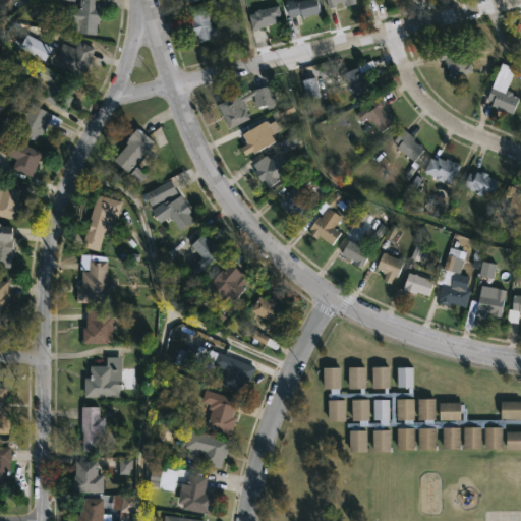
[(98,0),(98,6),(100,6),(99,23),(97,23),(96,35),(64,33),(65,17),(68,17),(69,8),(79,8),(79,7),(68,6),(65,0),(98,0)]
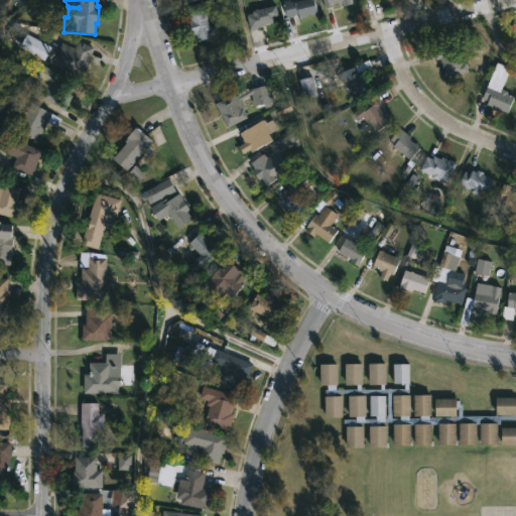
[(313,0),(316,12),(304,15),(305,17),(301,18),(300,16),(298,17),(298,14),(293,15),(297,30),(287,33),(283,18),(287,17),(283,1),(289,0),(313,0)]
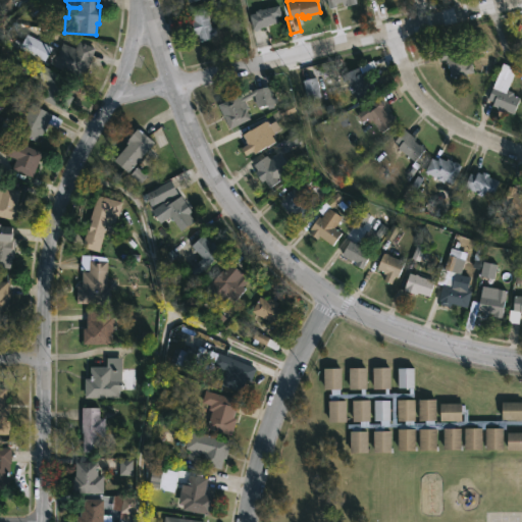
[(356,0),(358,4),(345,7),(344,2),(336,4),(336,7),(328,9),(325,0),(356,0)]
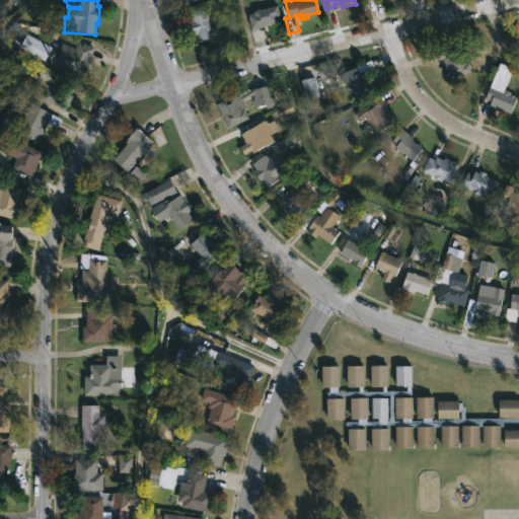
[(278,5),(280,16),(275,17),(276,21),(251,29),(248,14),(254,12),(253,11),(256,10),(255,8),(278,5)]
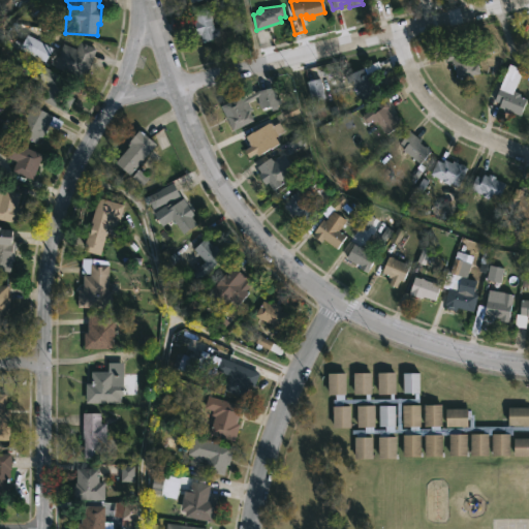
[(208,10),(210,14),(211,14),(215,29),(217,28),(220,37),(203,42),(200,35),(197,36),(193,23),(195,22),(193,14),(208,10)]
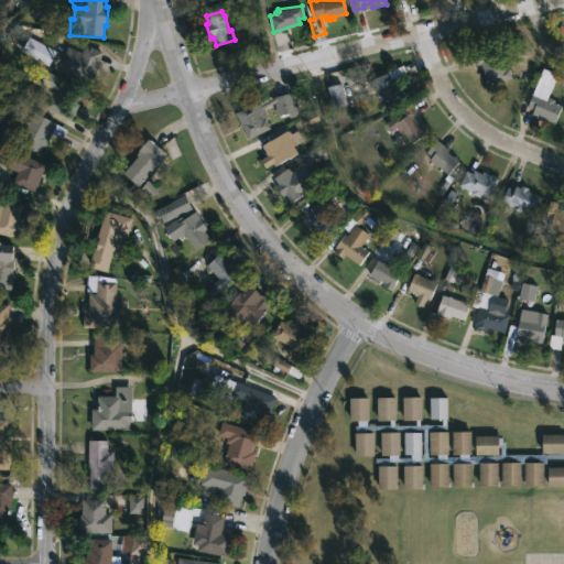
[(56,51),(47,67),(20,52),(29,36),(56,51)]
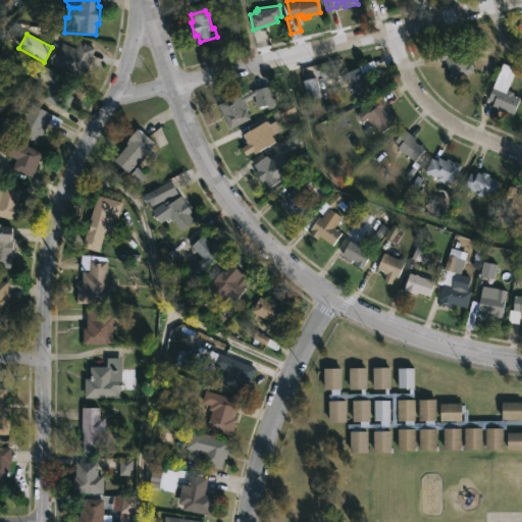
[(95,49),(82,80),(52,66),(62,43),(74,49),(77,41),(95,49)]
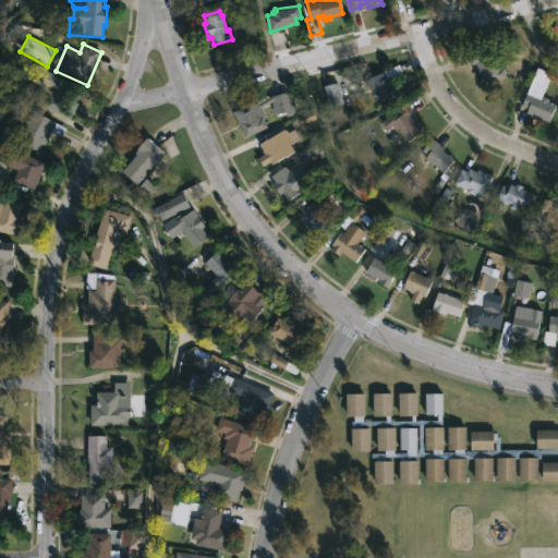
[(496,50),(500,69),(505,68),(507,77),(483,84),(478,63),(470,64),(469,57),(496,50)]
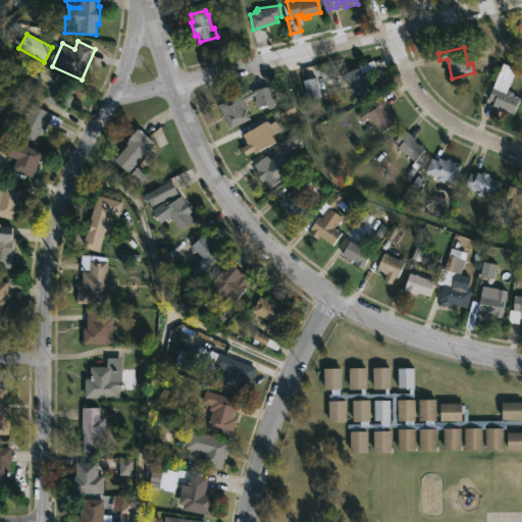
[(376,92),(357,100),(354,92),(352,93),(345,72),(373,60),(380,75),(371,80),(376,92)]
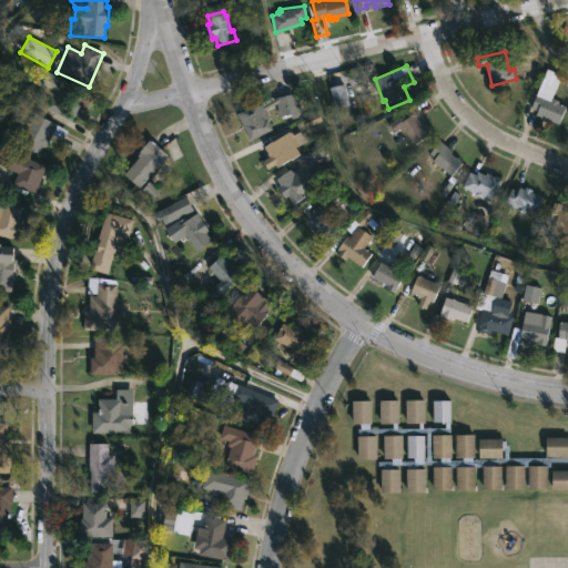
[(72,120),(71,122),(44,108),(52,94),(32,82),(40,68),(87,94),(72,120)]
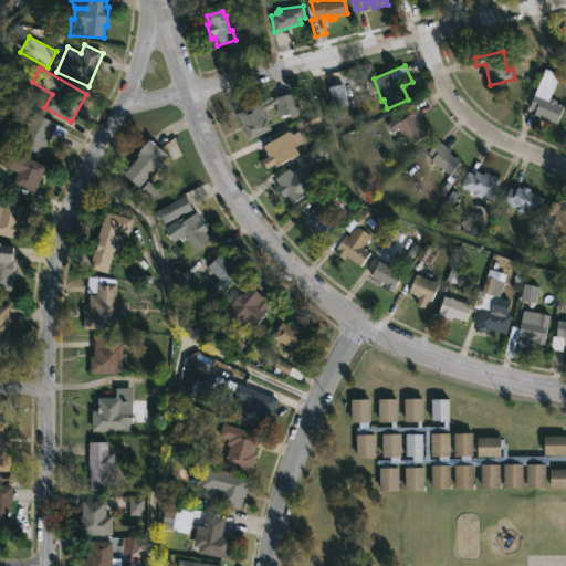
[(564,106),(556,124),(546,119),(545,122),(537,118),(538,116),(534,115),(535,111),(528,107),(546,67),(559,74),(549,96),(556,100),(555,103),(564,106)]
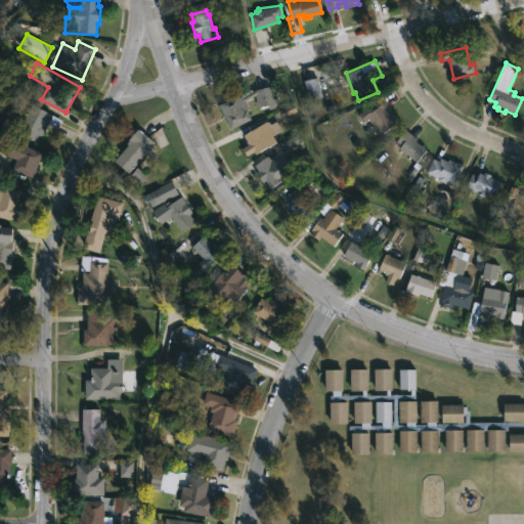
[(316,77),(321,98),(309,100),(308,93),(306,94),(301,68),(314,64),(316,77)]
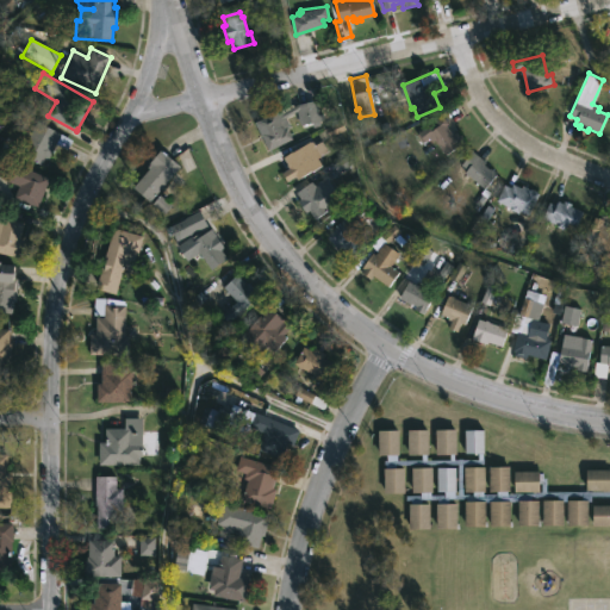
[(315,103),(319,122),(304,125),(300,110),(284,117),(294,139),(269,151),(261,134),(263,132),(257,120),(281,110),(282,112),(299,104),(297,92),(311,88),(315,103)]
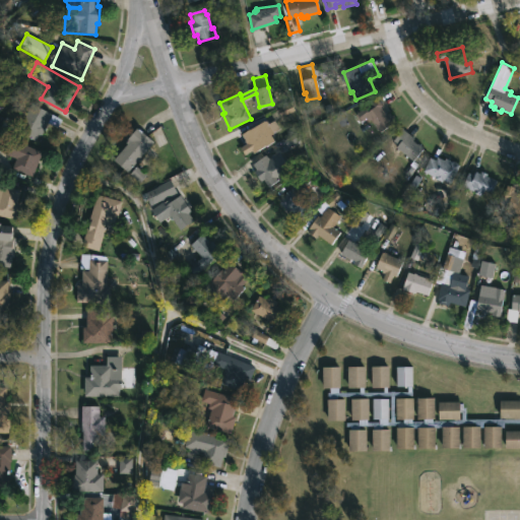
[(380,108),(386,116),(390,113),(393,115),(396,121),(380,132),(371,119),(368,121),(366,119),(361,122),(354,114),(377,99),(382,106),(380,108)]
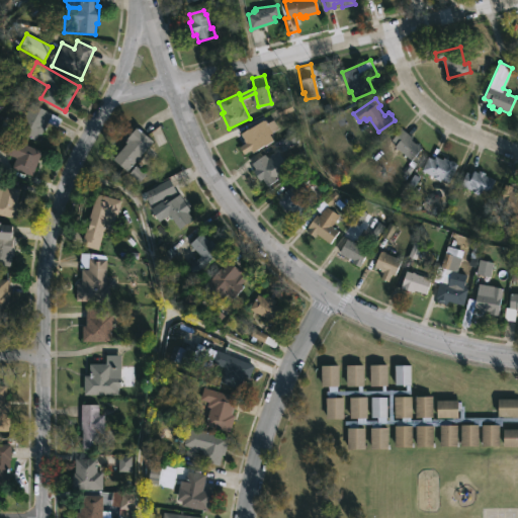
[(61,120),(57,127),(47,121),(45,124),(46,125),(37,141),(16,131),(31,102),(61,119),(61,120)]
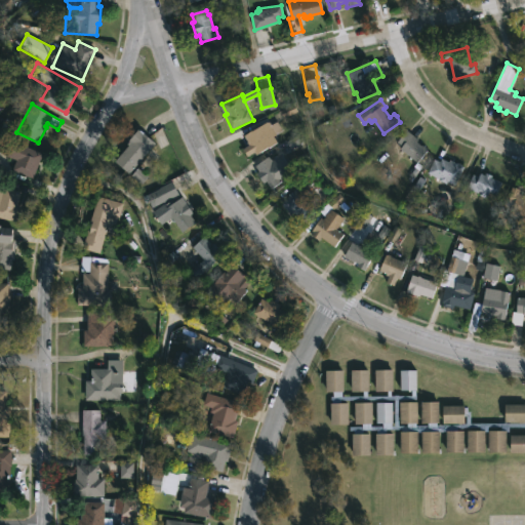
[(279,111),(282,119),(296,113),(293,105),(279,111)]
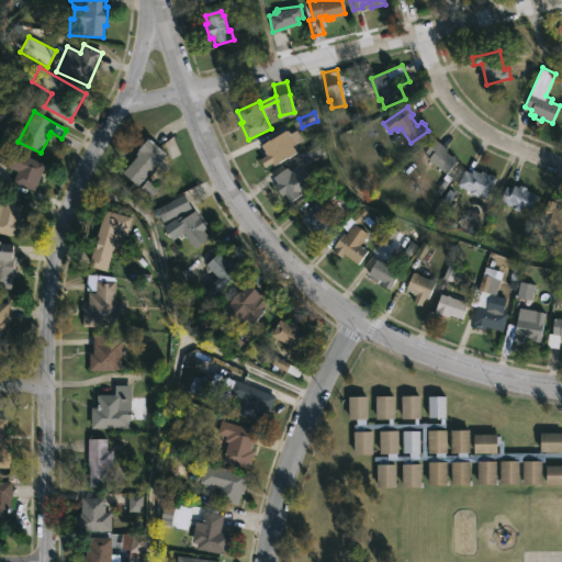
[(288,130),(290,133),(296,130),(302,139),(293,145),(298,153),(273,166),(271,164),(265,168),(260,159),(267,155),(260,145),(288,130)]
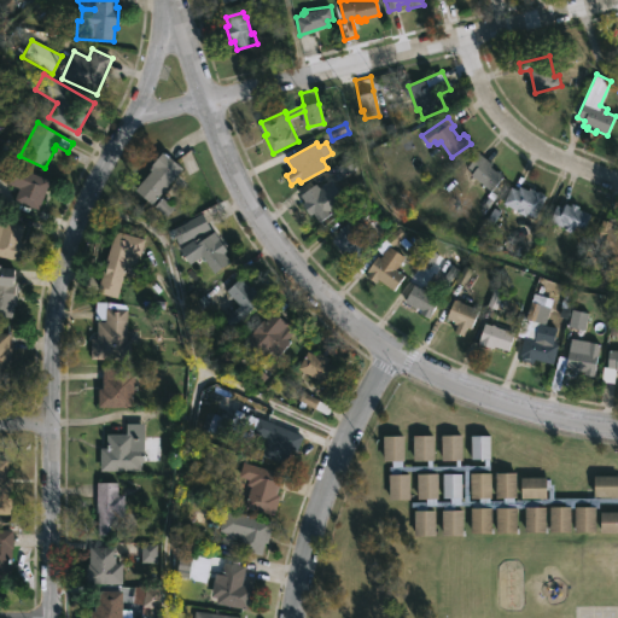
[(164,152),(169,156),(172,152),(181,162),(179,165),(182,169),(152,205),(134,190),(151,172),(150,170),(152,167),(151,165),(163,151),(164,152)]
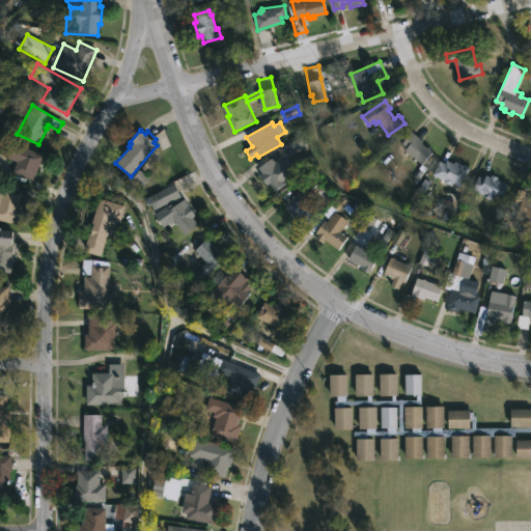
[(421,143),(434,151),(421,165),(404,149),(407,147),(401,143),(412,131),(417,136),(416,137),(422,142),(421,143)]
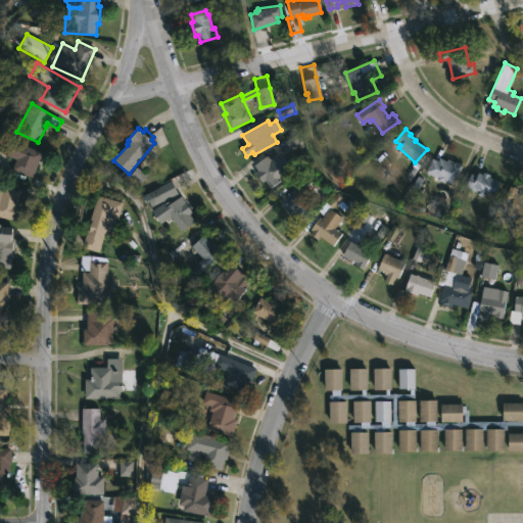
[(284,140),(288,148),(301,141),(297,133),(284,140)]
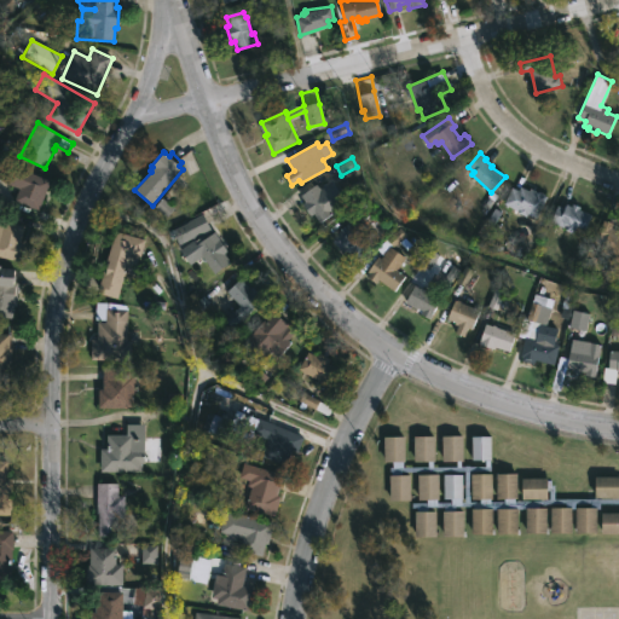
[(0,166),(3,162),(52,181),(40,212),(13,201),(18,189),(0,181),(0,166)]
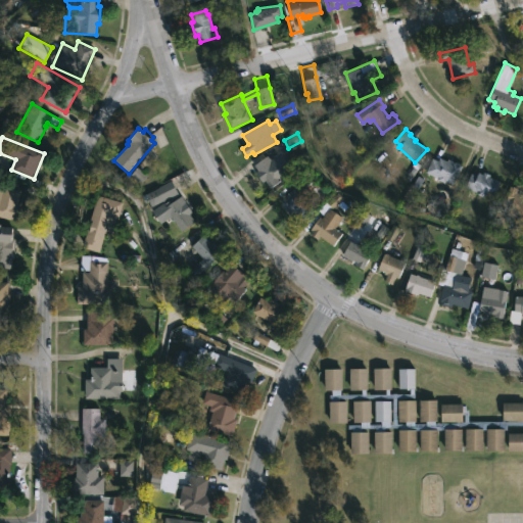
[(284,179),(270,189),(265,182),(263,183),(254,172),(255,171),(252,167),(268,155),(284,179)]
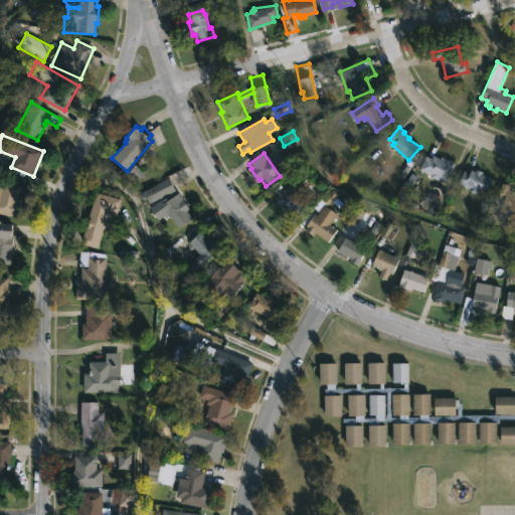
[(434,155),(441,159),(442,156),(450,159),(455,164),(447,181),(440,177),(438,180),(432,177),(433,175),(419,170),(426,156),(432,158),(434,155)]
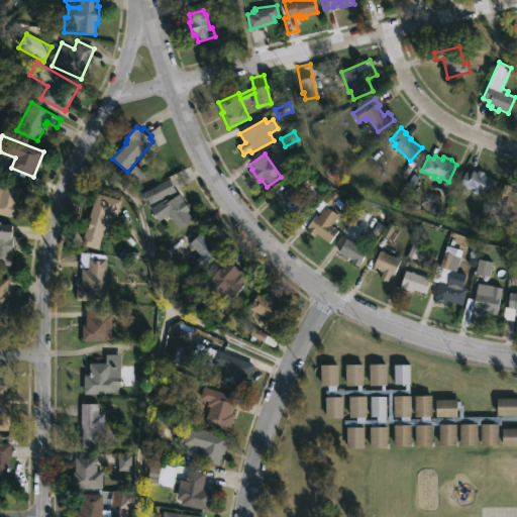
[(144,174),(134,166),(128,174),(138,182),(144,174)]
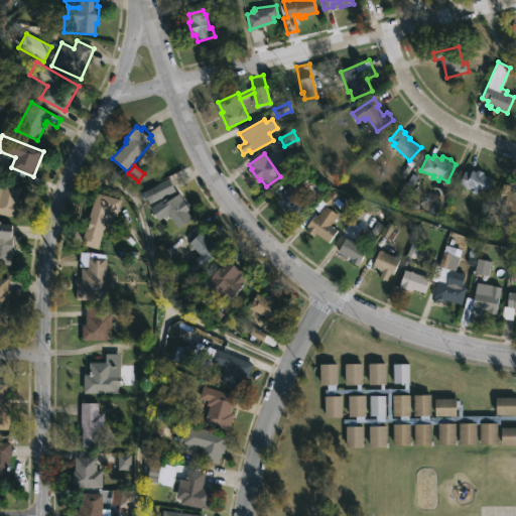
[(481,171),(485,173),(484,174),(493,179),(486,196),(480,192),(479,195),(460,184),(465,171),(472,173),(473,170),(476,172),(477,169),(481,171)]
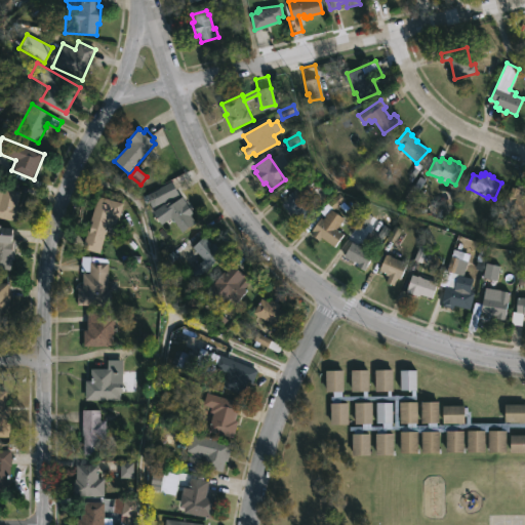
[(178,195),(155,206),(149,194),(171,182),(178,195)]
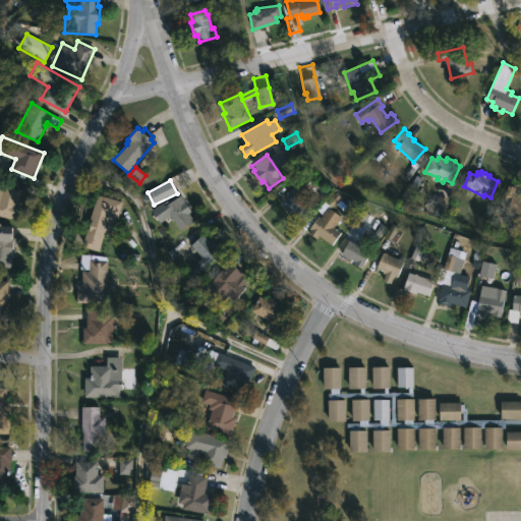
[(311,208),(304,216),(308,219),(304,223),(290,211),(289,213),(279,204),(295,184),(302,190),(297,195),(311,208)]
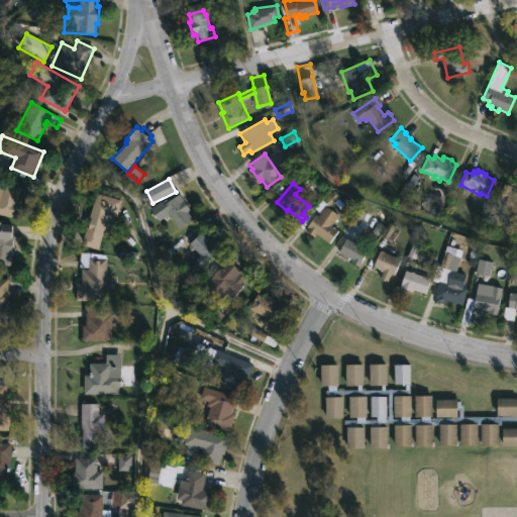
[(3,185),(20,189),(16,203),(23,205),(20,220),(0,215),(0,186),(1,187),(1,184),(3,185)]
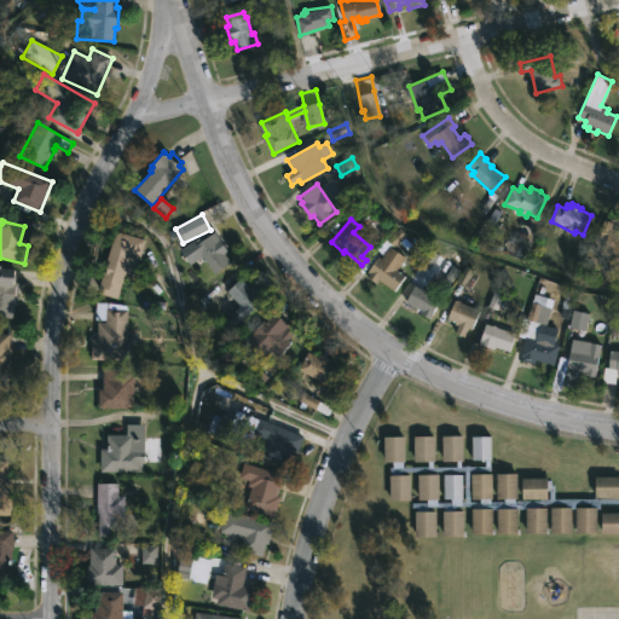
[(618,255),(601,250),(603,239),(599,238),(603,220),(613,223),(611,229),(618,231),(618,255)]
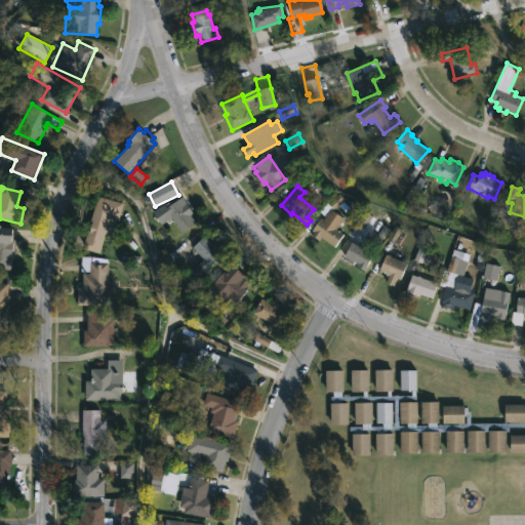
[(123,204),(119,217),(111,215),(99,254),(83,249),(98,197),(123,204)]
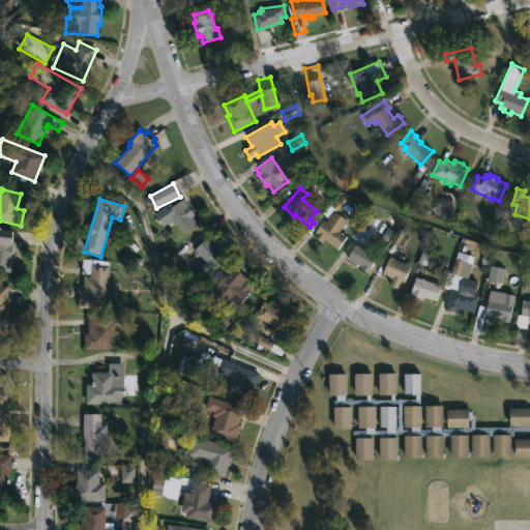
[(196,225),(181,235),(165,212),(183,199),(192,210),(187,213),(196,225)]
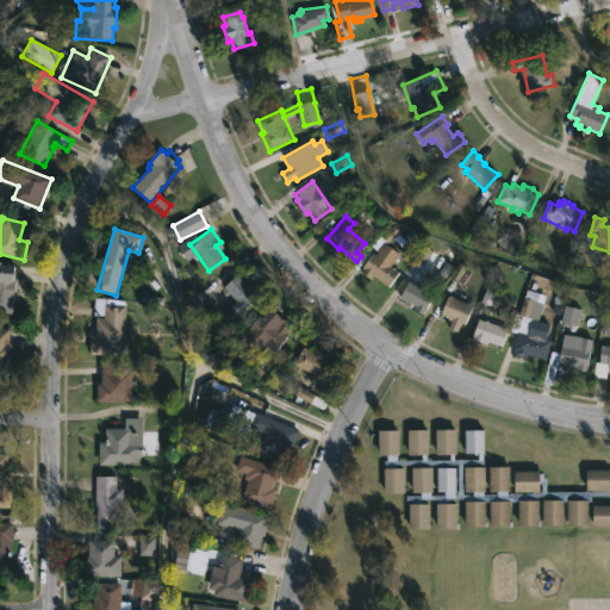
[(384,243),(399,254),(391,266),(399,272),(388,287),(373,277),(371,280),(361,273),(363,269),(361,268),(372,253),(375,255),(384,243)]
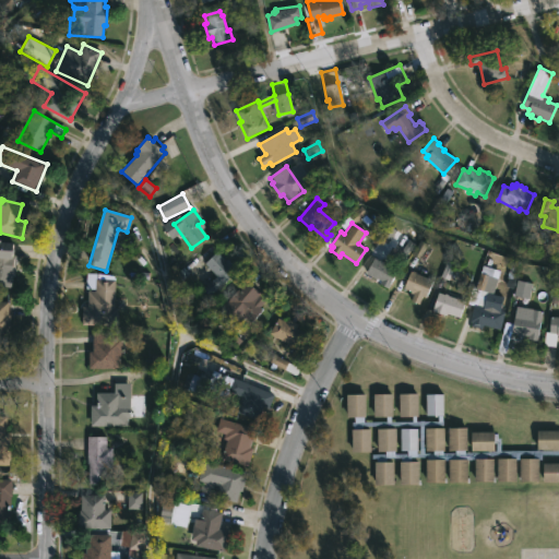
[(389,240),(395,230),(389,226),(381,235),(389,240)]
